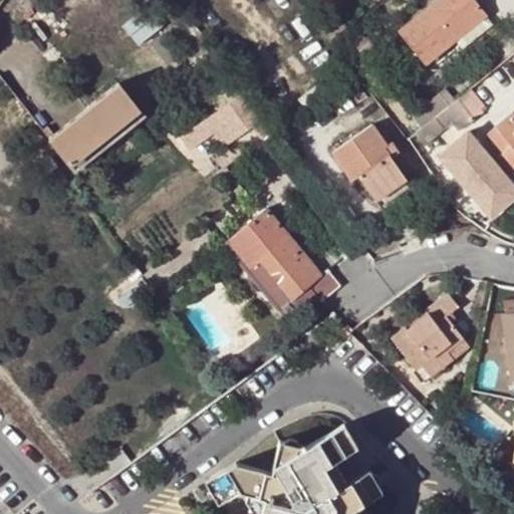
[(440,0),(402,31),(426,62),(455,38),(485,13),(474,0),(440,0)]
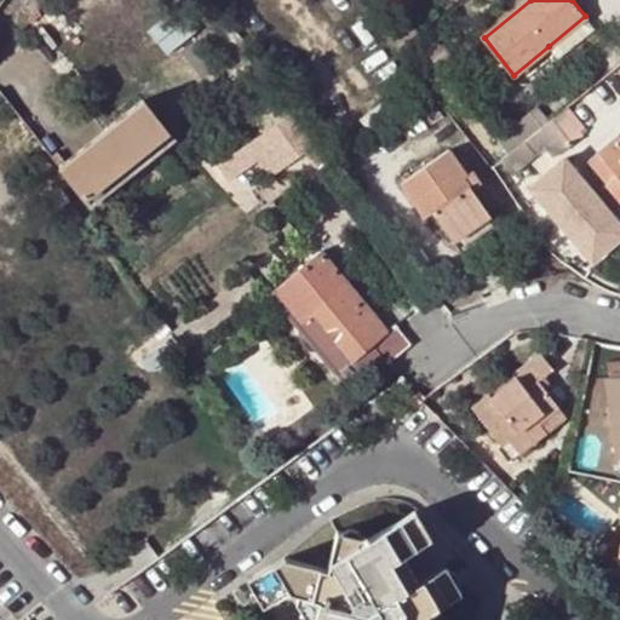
[(177,9),(147,33),(166,56),(195,32),(177,9)]
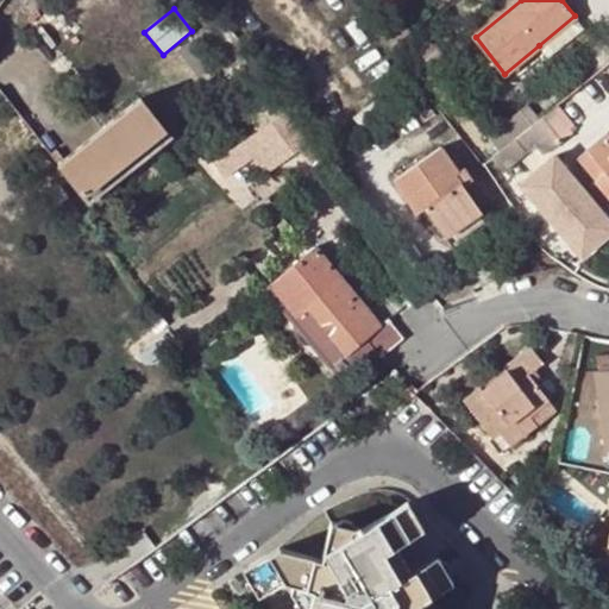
[(444,57),(433,44),(420,55),(429,67),(444,57)]
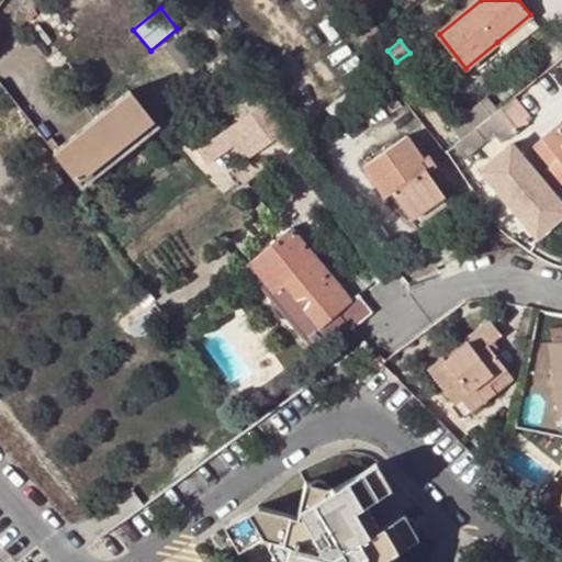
[(131,91),(54,154),(74,179),(152,117),(131,91)]
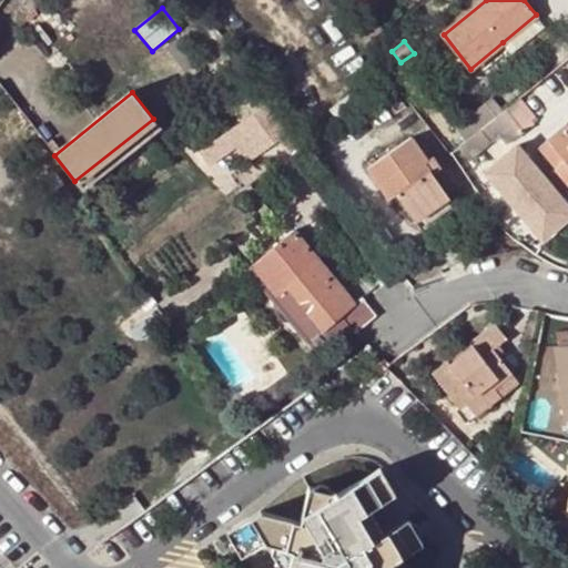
[(507,108),(525,131),(538,121),(519,98),(507,108)]
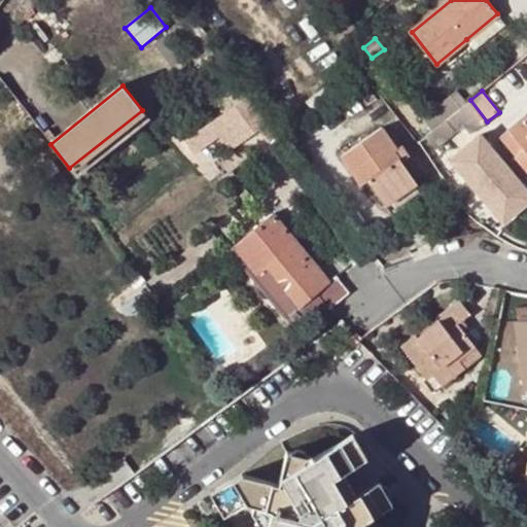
[(432,131),(465,104),(455,92),(422,118),(432,131)]
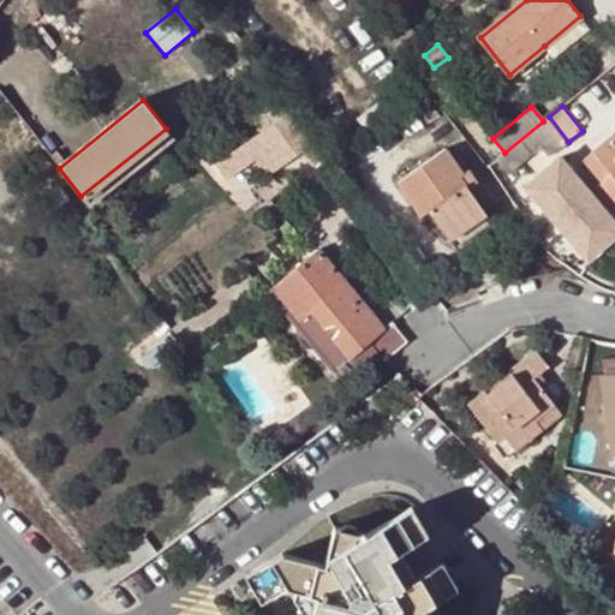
[(216,167),(228,181),(257,161),(269,178),(281,168),(282,172),(304,156),(314,169),(326,161),(315,144),(311,147),(288,115),(216,167)]
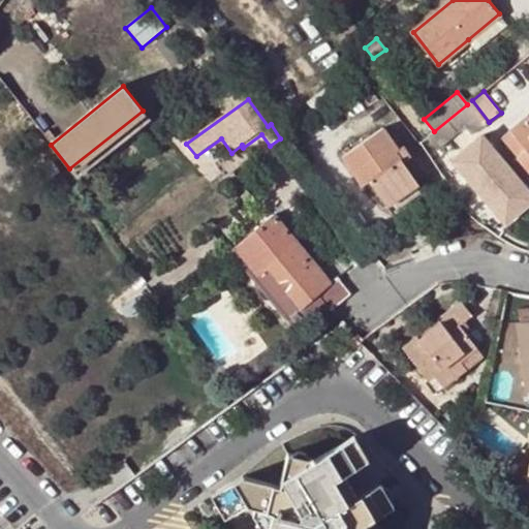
[(466,127),(472,135),(489,122),(472,100),(467,104),(434,131),(428,136),(438,149),(466,127)]
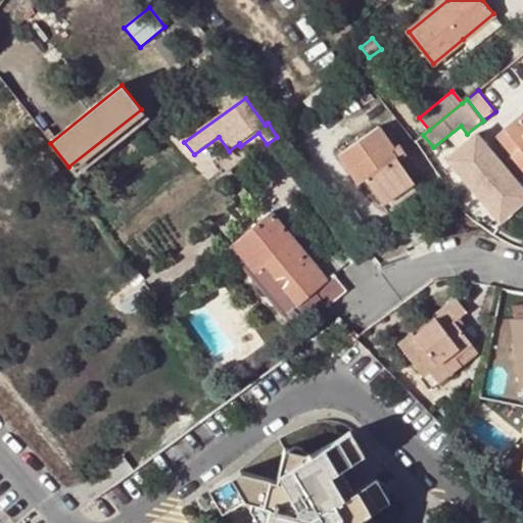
[(141,109),(68,167),(76,176),(148,117),(141,109)]
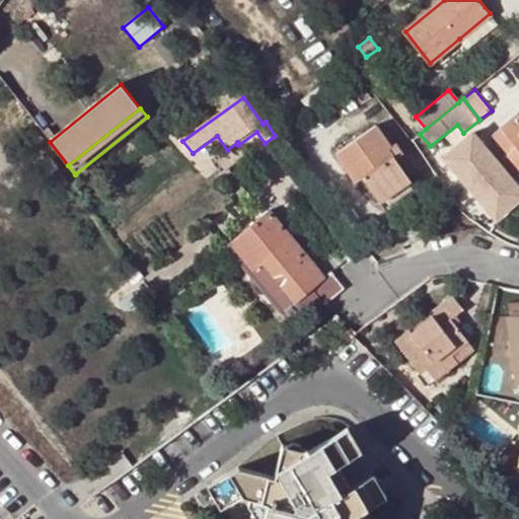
[(502,159),(516,177),(518,174),(518,114),(493,136),(508,154),(502,159)]
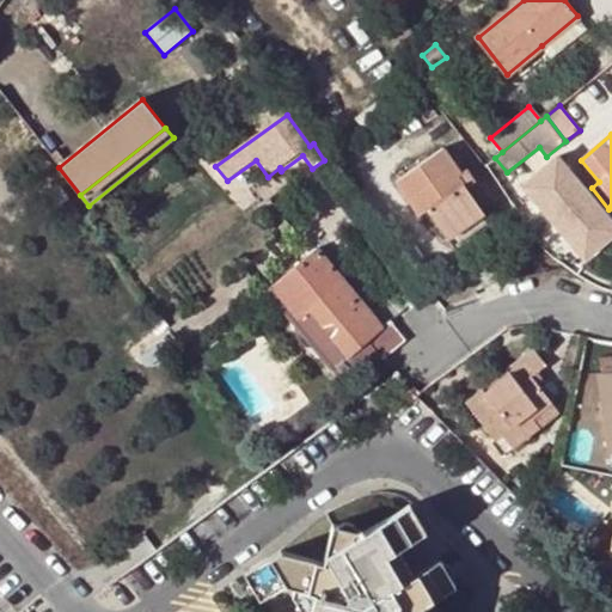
[(399,182),(422,215),(428,210),(448,240),(485,215),(458,176),(461,173),(446,151),(399,182)]
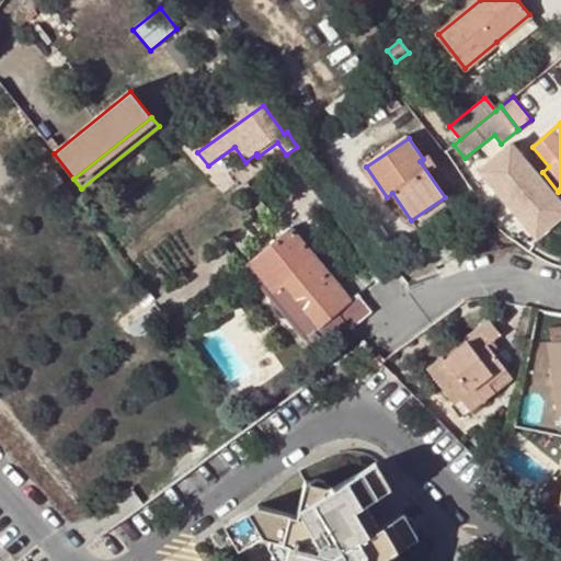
[(541,231),(560,215),(560,205),(542,182),(533,191),(525,181),(535,173),(511,144),(487,163),(497,178),(491,183),(523,222),(529,217),(541,231)]
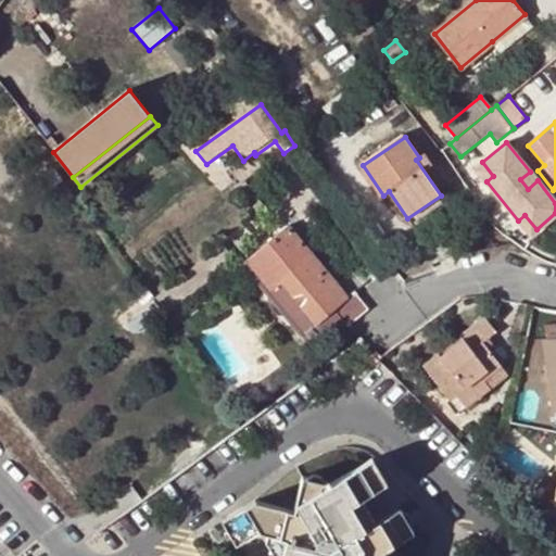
[(476,167),(487,181),(493,176),(482,162),(476,167)]
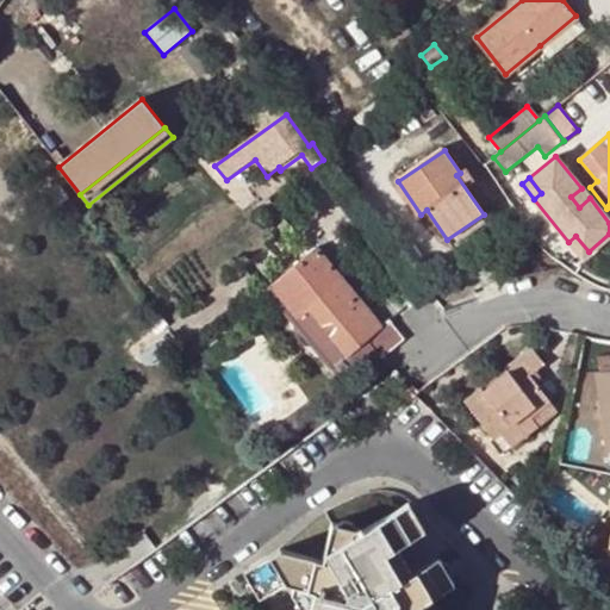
[(590,198),(582,188),(571,197),(579,207),(590,198)]
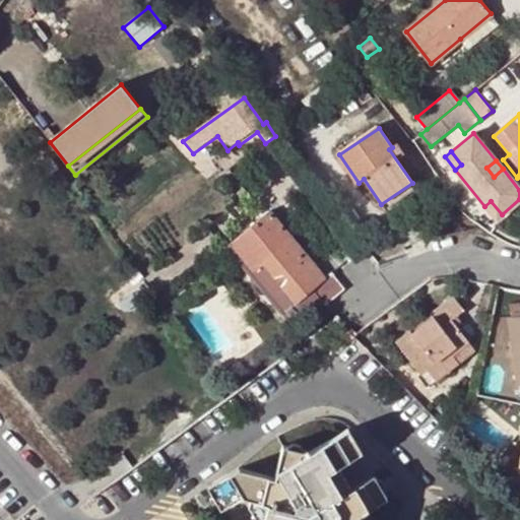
[(491,201),(484,206),(496,219),(502,214),(491,201)]
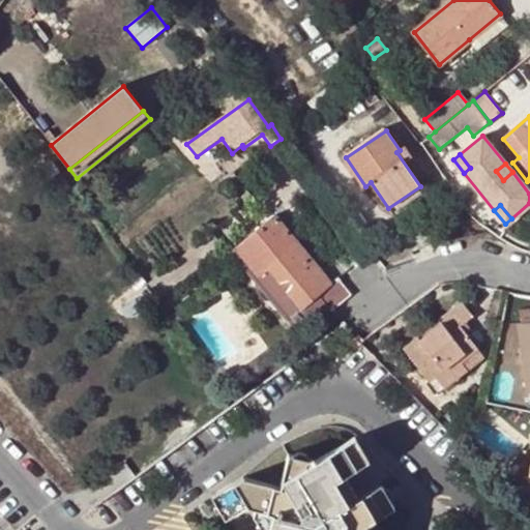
[(236,247),(260,276),(271,268),(291,292),(274,306),(286,321),(330,285),(276,216),(236,247)]
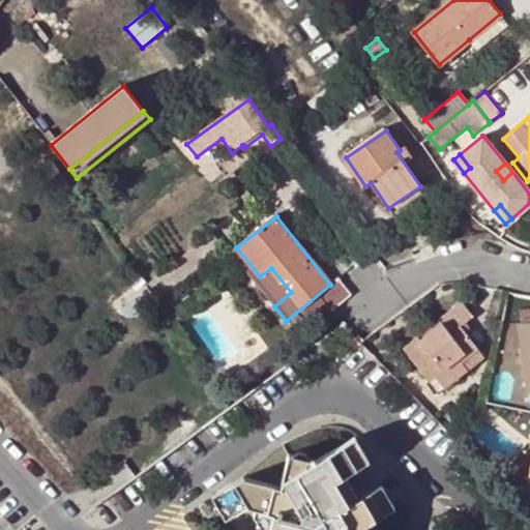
[(462,305),(404,350),(428,382),(434,377),(442,388),(466,370),(460,362),(476,350),(460,327),(471,318),(462,305)]
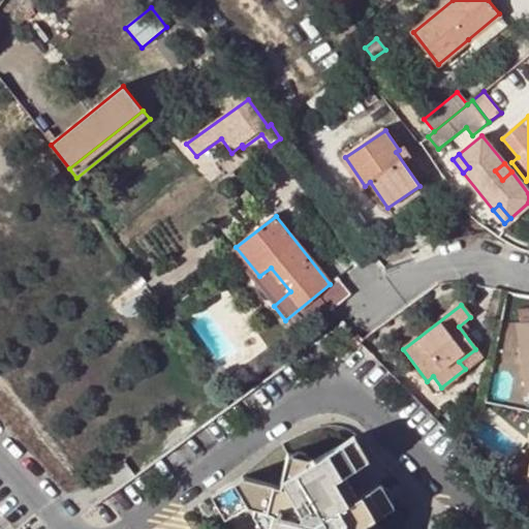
[(516,322),(524,393),(528,392),(528,307),(518,309),(519,321),(516,322)]
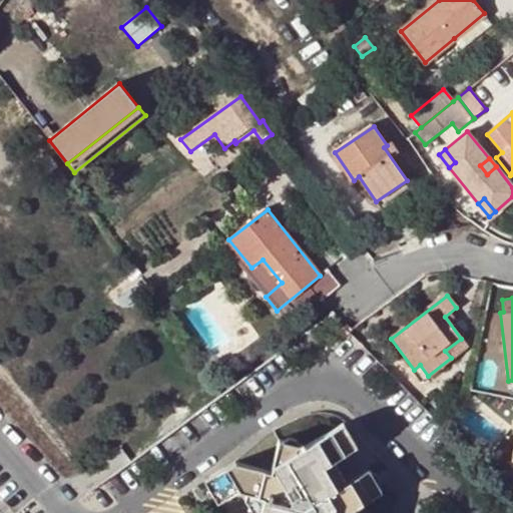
[(461,339),(445,351),(451,358),(467,346),(461,339)]
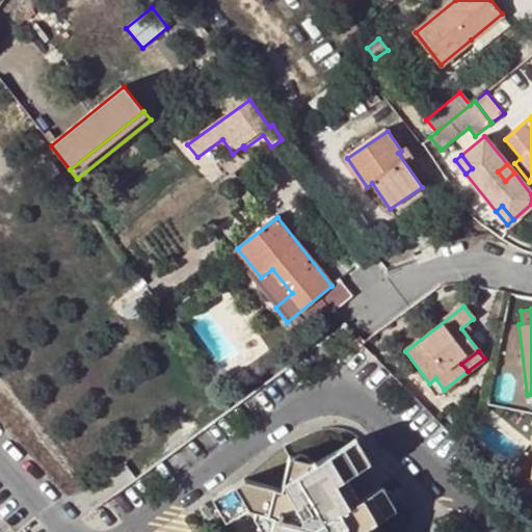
[(368,531),(399,514),(396,511),(398,504),(393,497),(388,497),(383,491),(362,505),(351,511),(337,486),(348,481),(371,468),(357,446),(317,469),(309,466),(309,461),(298,459),(294,462),(288,461),(281,491),(244,483),(213,502),(218,510),(223,517),(228,524),(247,511),(257,514),(273,517),(270,531),(368,531)]
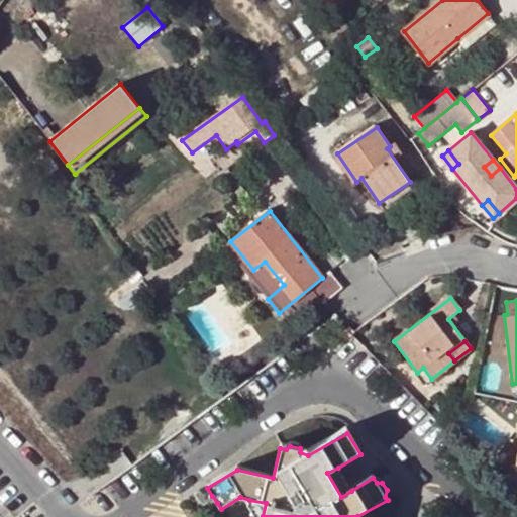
[(351,491),(338,468),(327,473),(341,497),(351,491)]
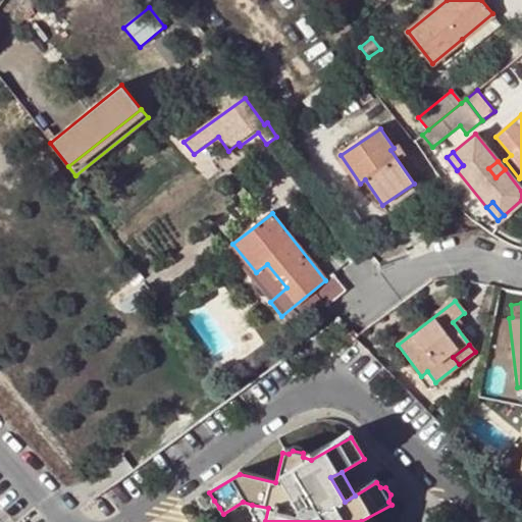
[(213,512),(219,508),(214,501),(209,504),(213,512)]
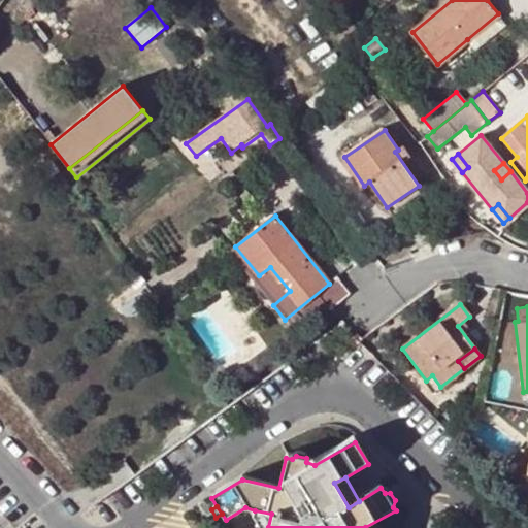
[(259,527),(268,527),(271,514),(255,510),(253,519),(259,527)]
